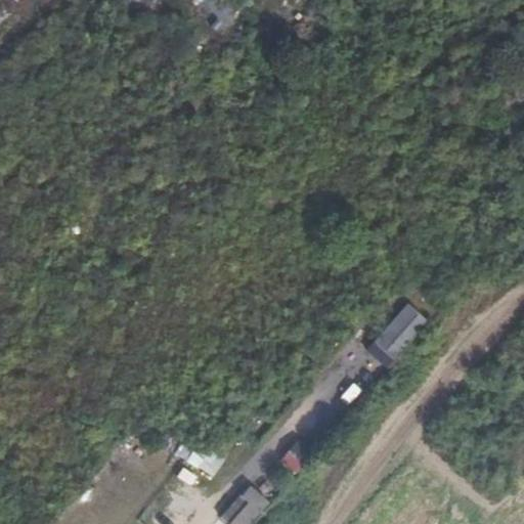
[(0,329),(14,313),(1,302),(0,302),(0,329)]
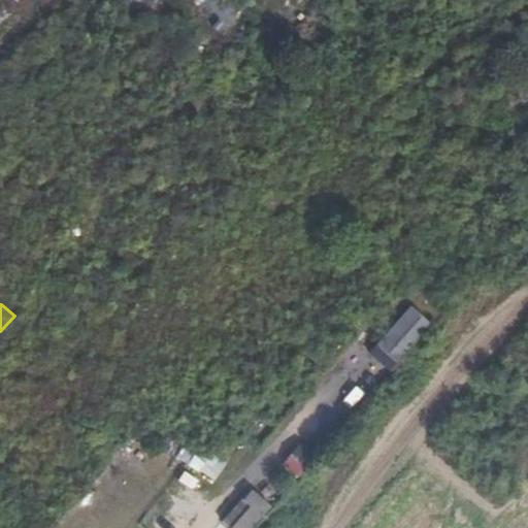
[(408,306),(367,355),(391,373),(431,326),(408,306)]
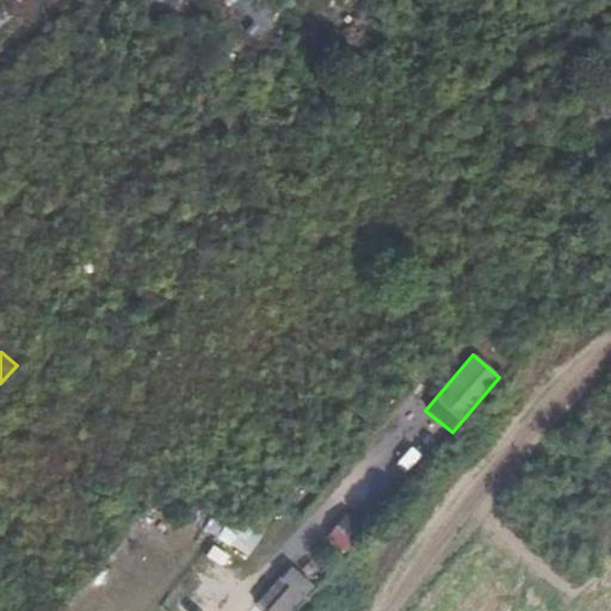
[(205,538),(254,553),(261,528),(213,513),(205,538)]
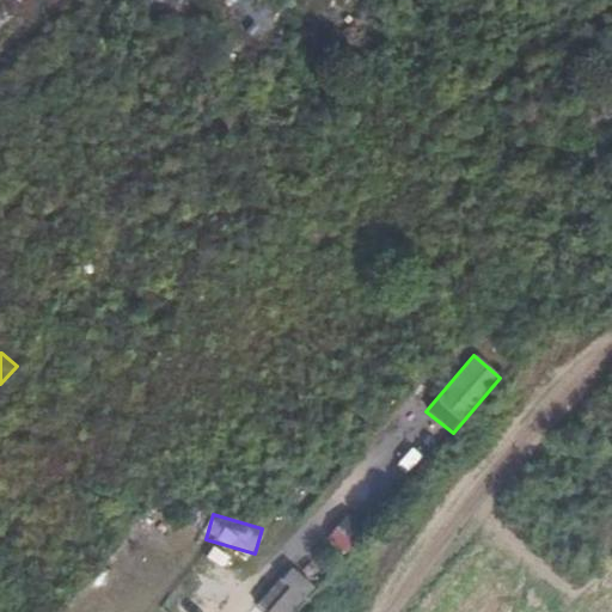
[(347,554),(359,538),(340,524),(328,539),(347,554)]
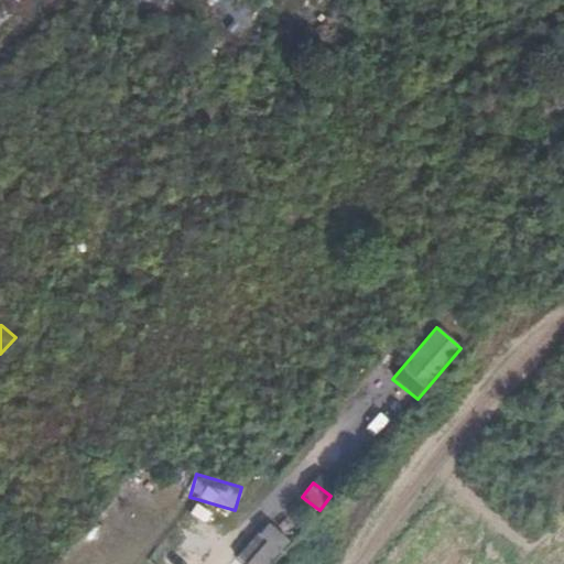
[(241,563),(270,563),(289,538),(263,521),(237,561),(241,563)]
